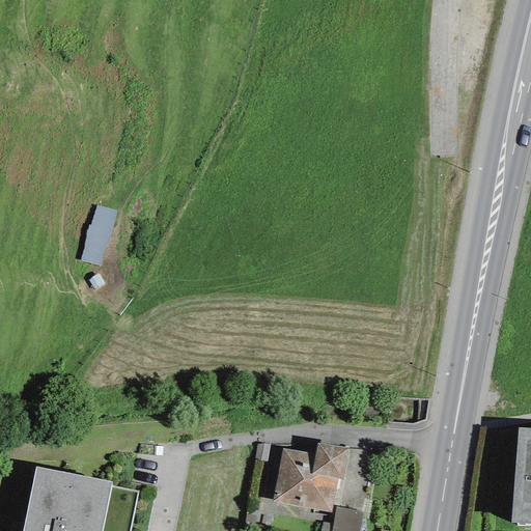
[(123,207),(102,199),(79,253),(101,262),(123,207)]
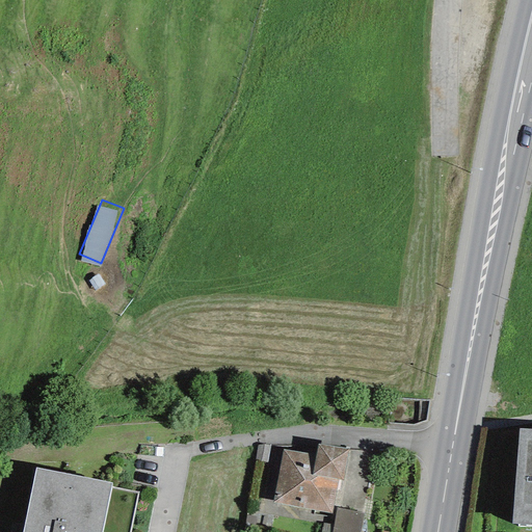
[(531,429),(519,428),(511,525),(531,526),(531,429)]
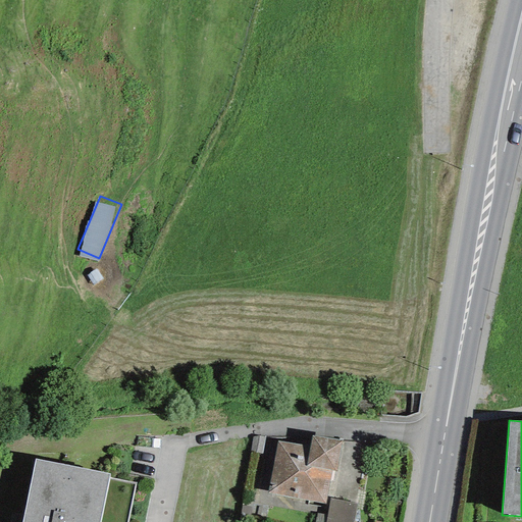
[(312,435),(310,447),(277,440),(267,493),(325,504),(331,471),(335,472),(342,441),(312,435)]
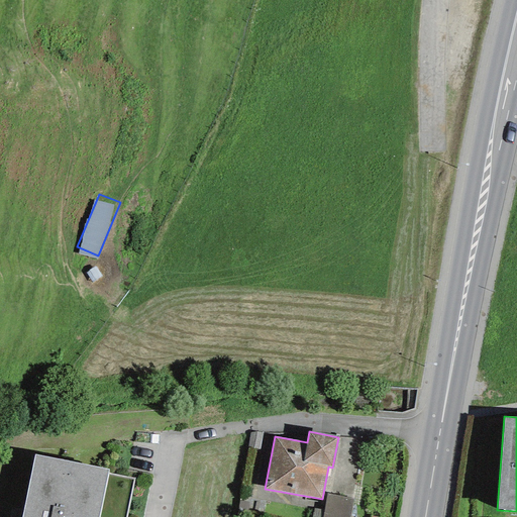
[(98,516),(108,469),(35,454),(22,516),(98,516)]
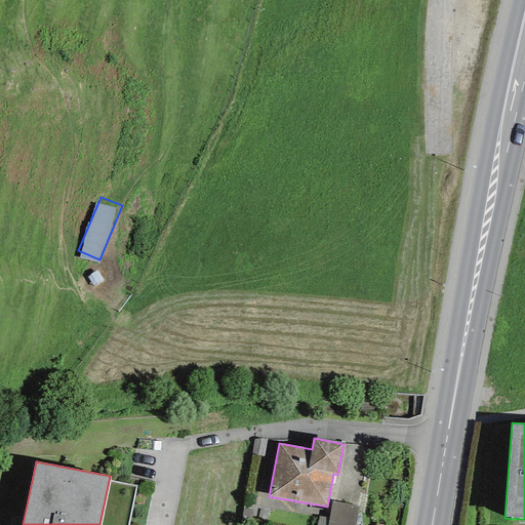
[(332,501),(326,524),(356,524),(360,508),(332,501)]
